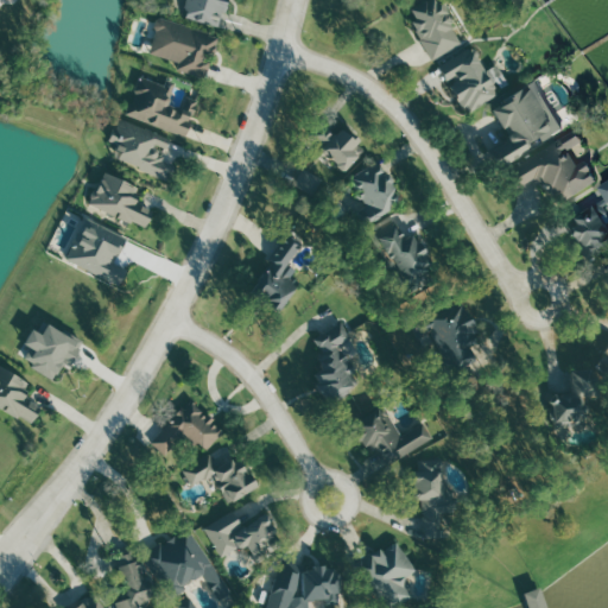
[(229,0),(188,0),(184,18),(223,26),(229,0)]
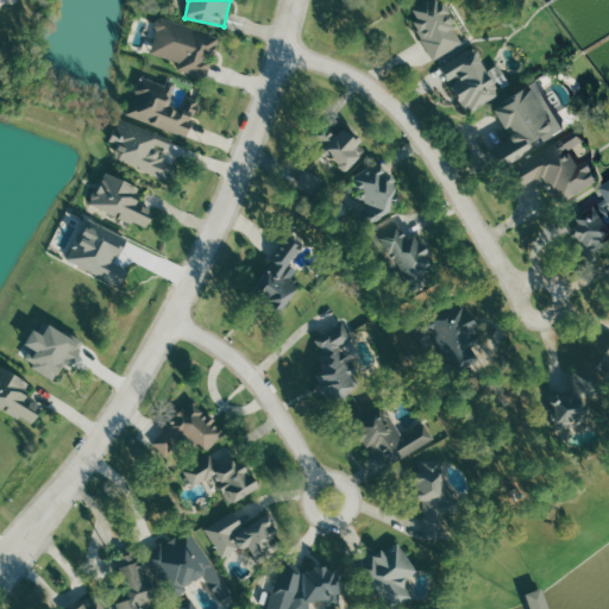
[(465,43),(441,0),(431,0),(409,12),(435,60),(465,43)]
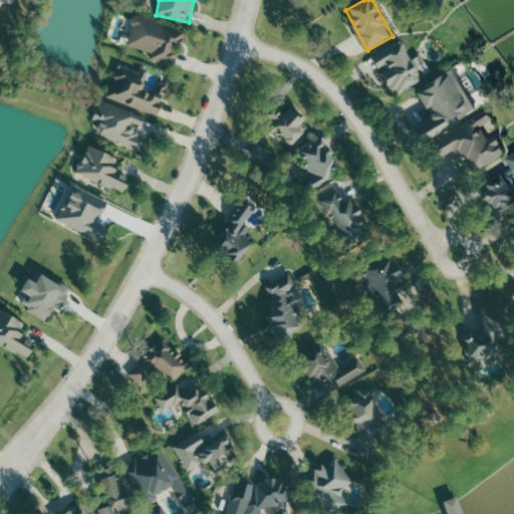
[(187,32),(138,14),(126,43),(153,53),(151,58),(175,66),(187,32)]
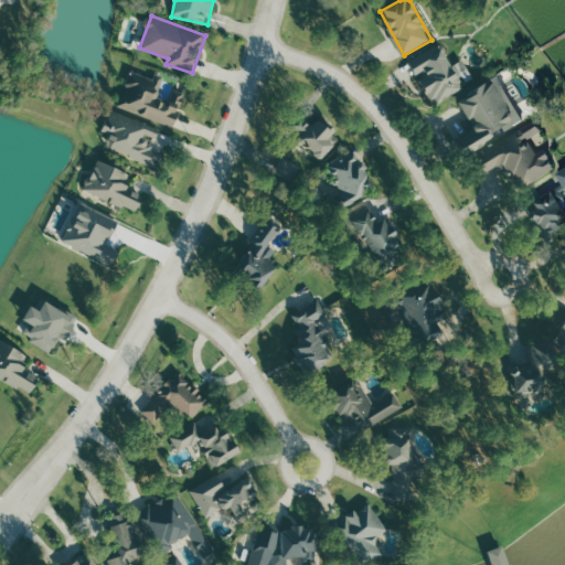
[(411,61),(434,106),(466,88),(460,77),(469,73),(462,61),(454,66),(441,44),(411,61)]
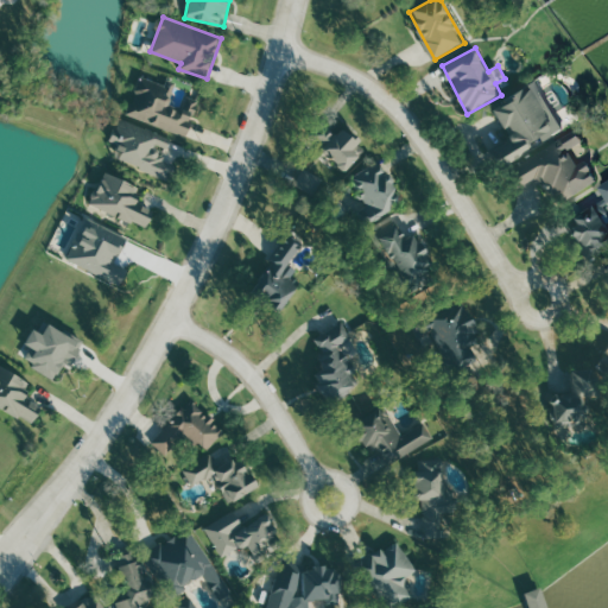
[(188,135),(200,100),(188,96),(183,112),(170,107),(176,86),(141,75),(130,118),(188,135)]
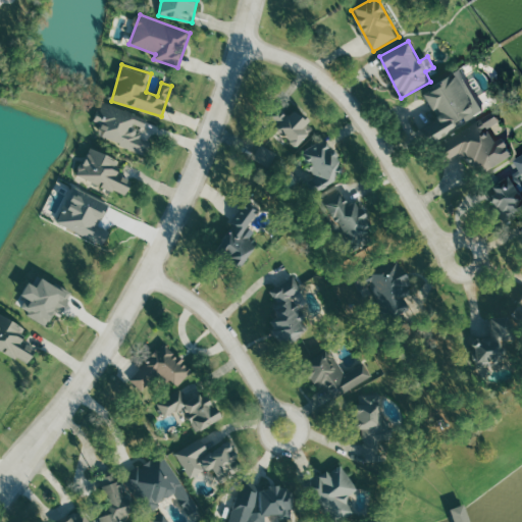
[(424,128),(431,142),(485,113),(463,70),(424,91),(440,120),(424,128)]
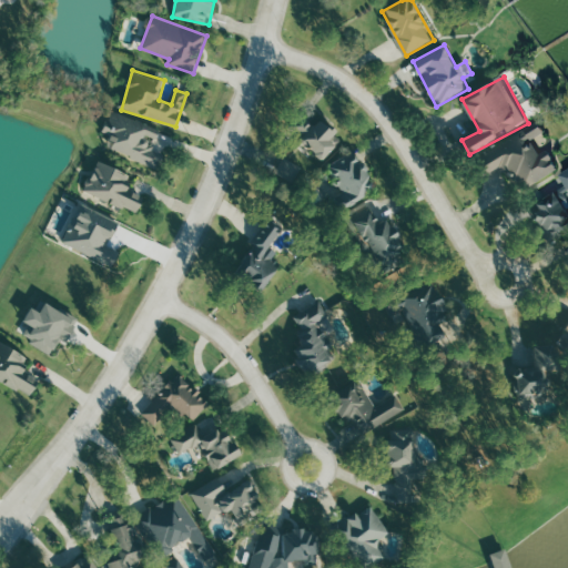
[(156,165),(161,153),(152,150),(160,127),(112,112),(101,149),(156,165)]
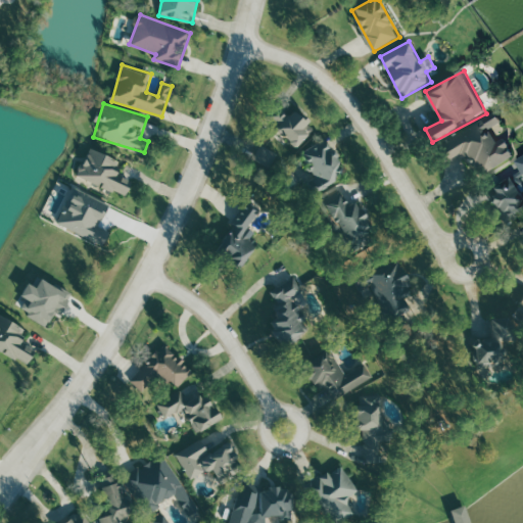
[(517,157),(509,139),(500,144),(494,133),(505,129),(495,107),(473,117),(476,126),(454,136),(457,142),(442,148),(452,168),(472,157),(479,175),(517,157)]
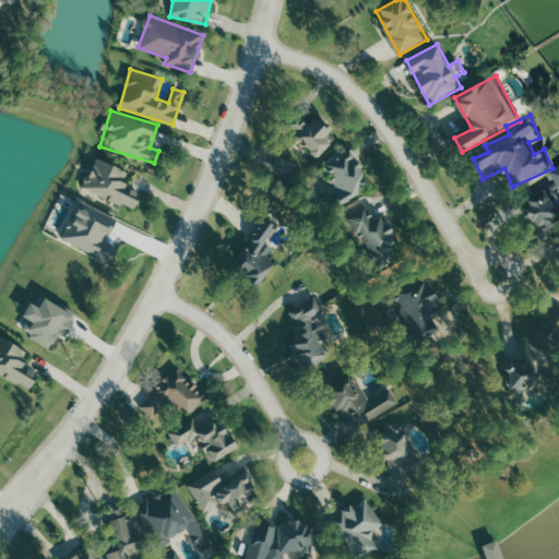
[(299,139),(302,137),(316,156),(337,142),(320,116),(308,125),(301,116),(289,125),(299,139)]
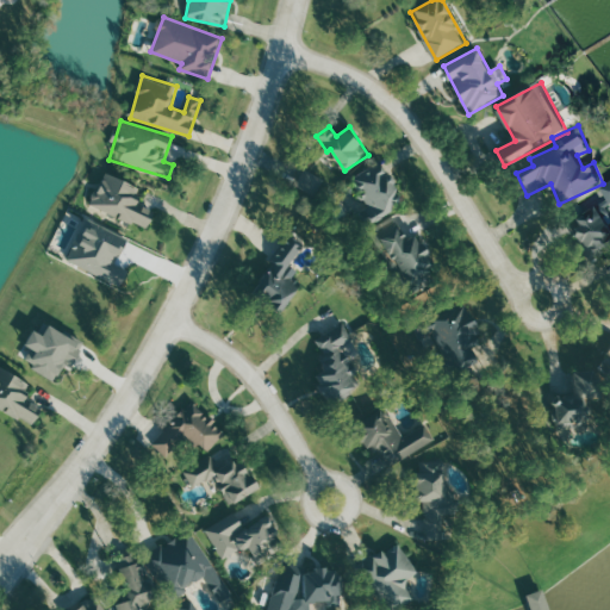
[(362,194),(355,198),(369,223),(406,203),(381,160),(363,169),(365,172),(353,178),(362,194)]
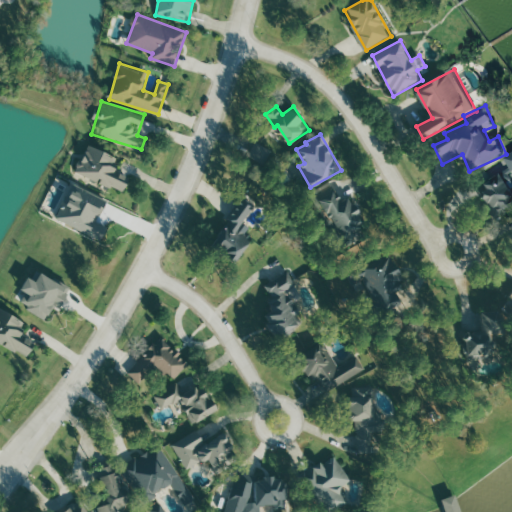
[(118,157),(89,144),(77,172),(122,192),(130,175),(113,168),(118,157)]
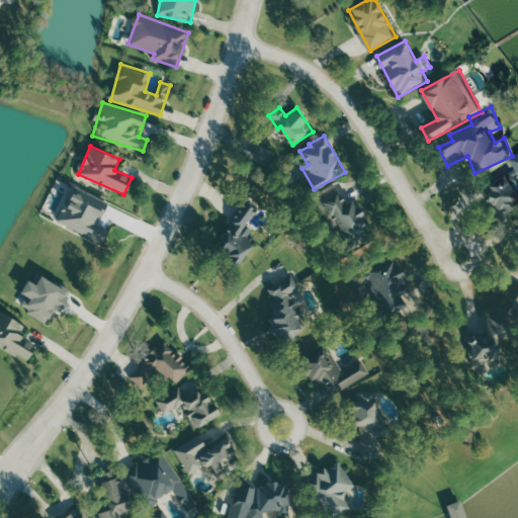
[(517,176),(516,172),(486,187),(499,214),(517,206),(517,208),(517,176)]
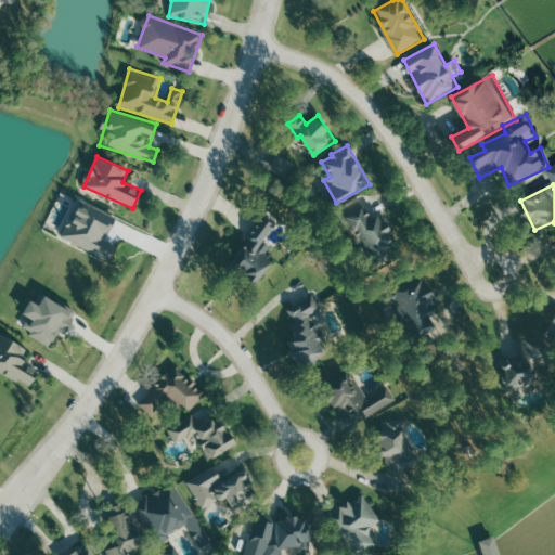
[(379,211),(369,216),(361,202),(345,209),(373,267),(400,254),(379,211)]
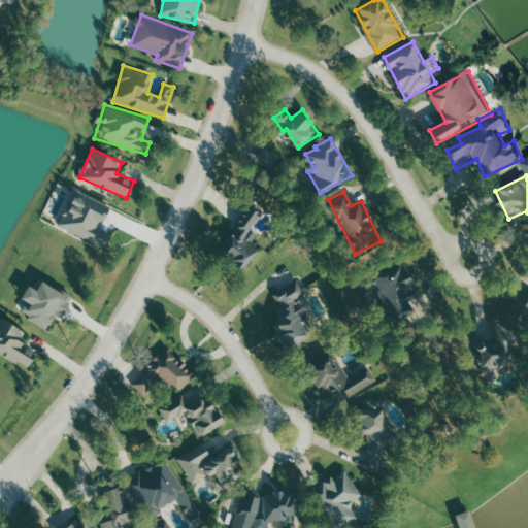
[(219,254),(248,269),(262,244),(248,236),(264,209),(249,201),(219,254)]
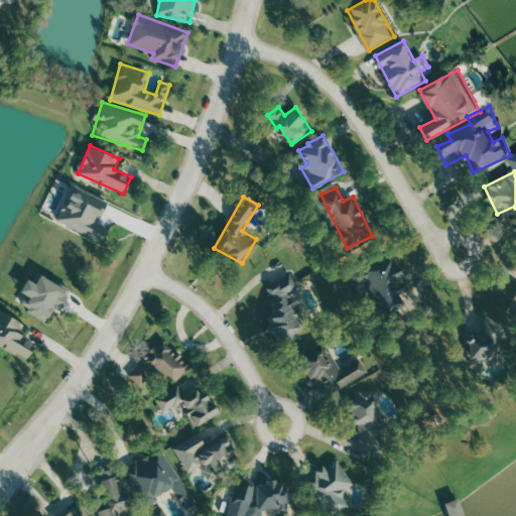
[(409,281),(395,258),(387,262),(384,257),(352,276),(359,287),(367,282),(386,313),(405,302),(397,289),(409,281)]
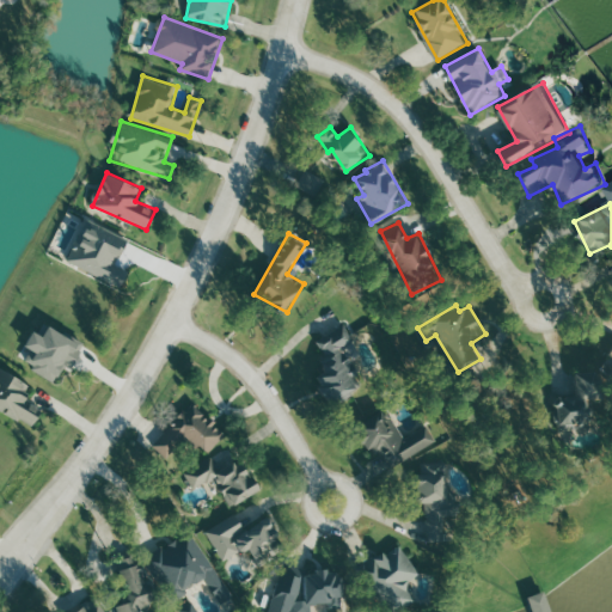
[(57,380),(67,362),(74,366),(85,344),(50,325),(44,336),(34,331),(26,347),(32,350),(25,365),(57,380)]
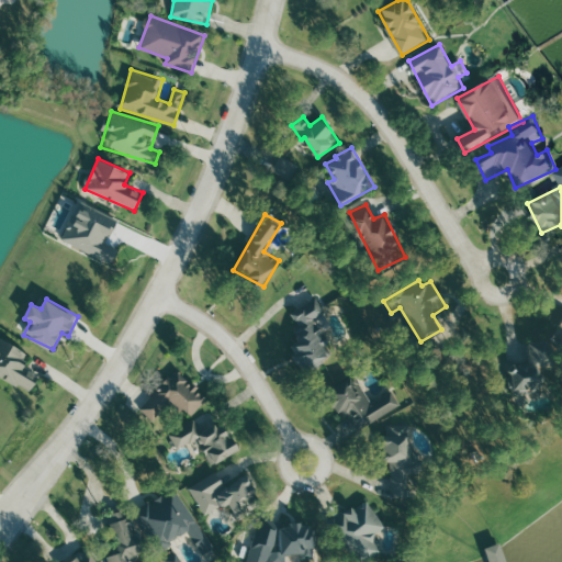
[(289,310),(303,368),(334,361),(319,302),(289,310)]
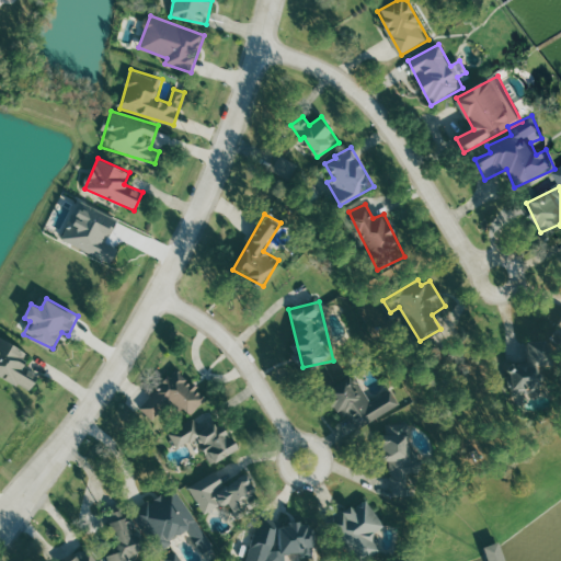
[(31,353),(0,336),(0,375),(32,392),(41,376),(23,367),(31,353)]
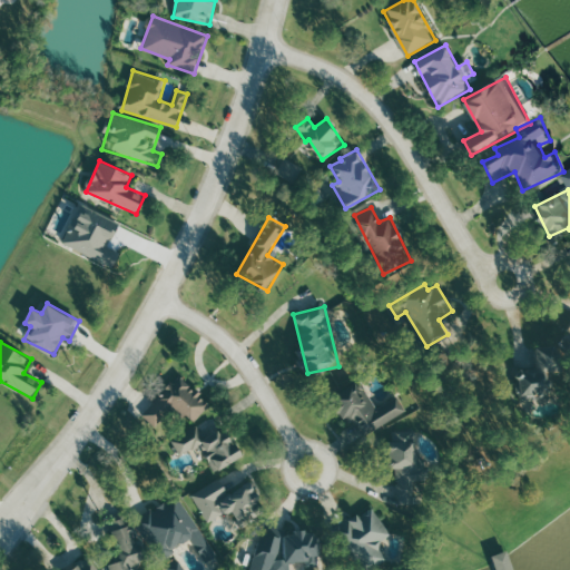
[(522,408),(560,402),(557,376),(564,375),(560,344),(536,349),(538,365),(517,369),(522,408)]
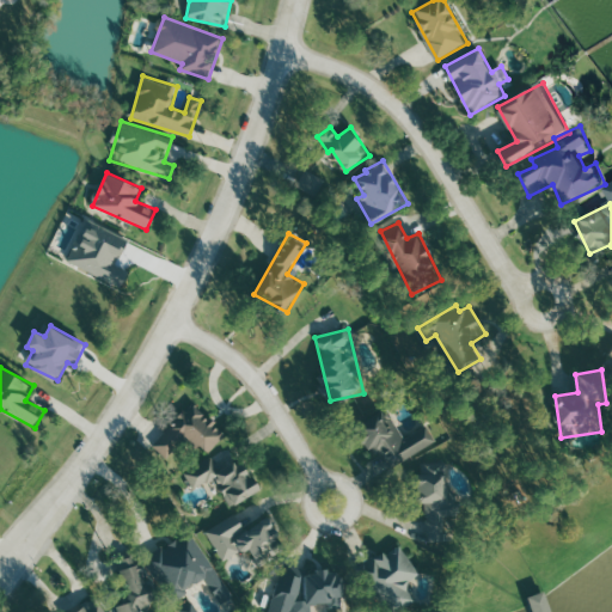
[(227,432),(190,402),(154,447),(170,460),(188,439),(208,456),(227,432)]
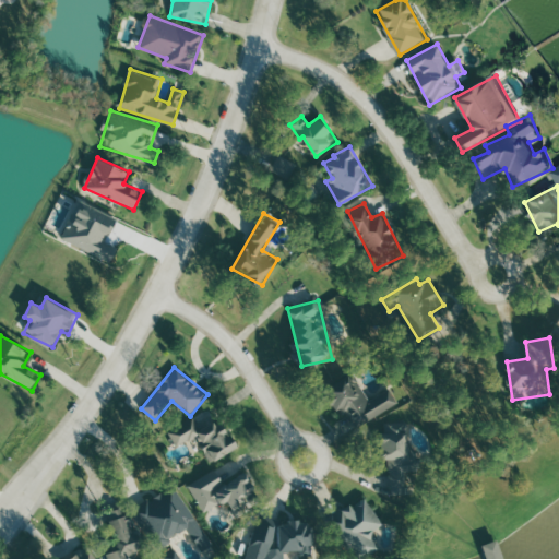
[(369,401),(355,373),(325,388),(341,416),(352,411),(360,427),(401,406),(392,389),(369,401)]
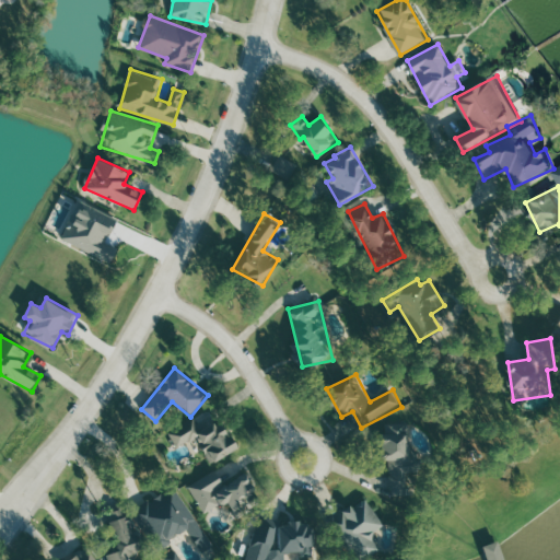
[(200,439),(210,463),(238,452),(229,428),(219,432),(213,416),(198,422),(197,419),(170,430),(177,447),(200,439)]
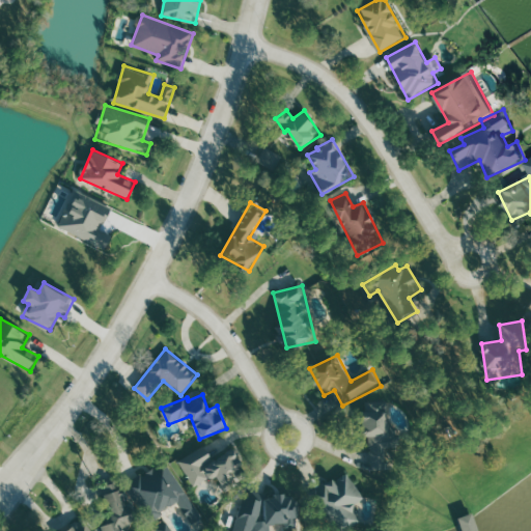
[(373,471),(388,470),(386,450),(395,449),(389,398),(359,402),(363,438),(369,437),(373,471)]
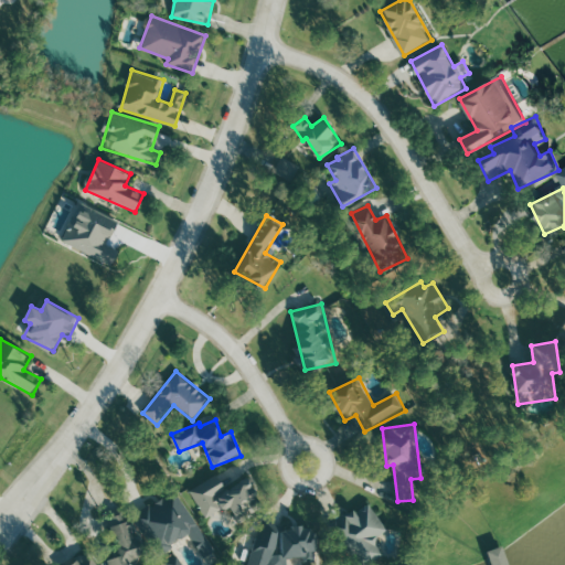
[(192,490),(208,519),(231,507),(235,514),(262,500),(249,477),(226,489),(219,476),(192,490)]
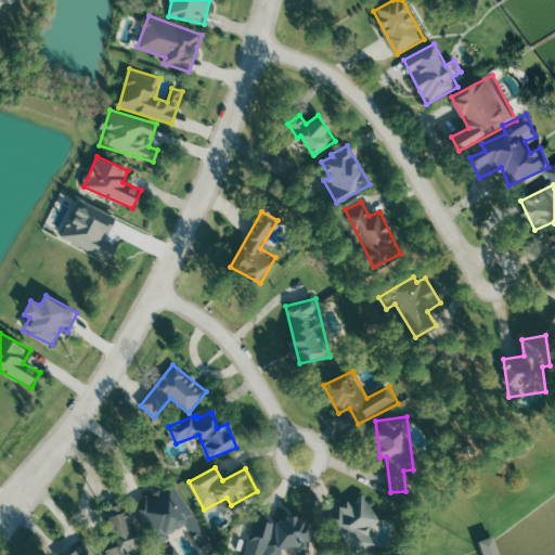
[(188,526),(202,547),(211,541),(173,481),(133,507),(157,544),(188,526)]
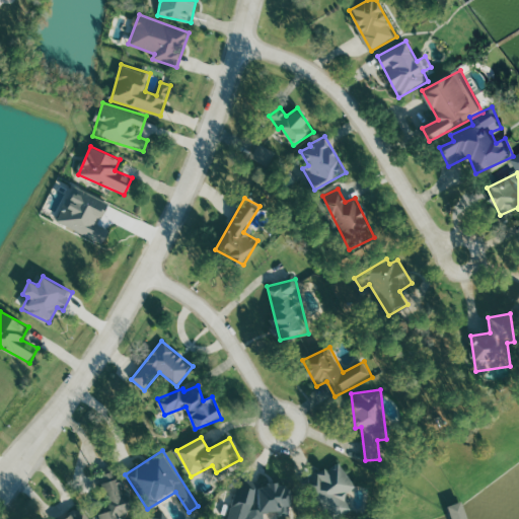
[(357,488),(340,462),(306,485),(328,518),(332,518),(352,507),(345,496),(357,488)]
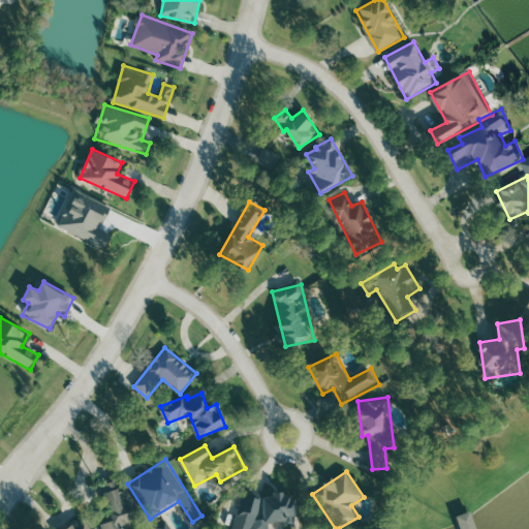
[(104,528),(125,528),(125,527),(133,525),(122,480),(102,485),(110,514),(101,516),(104,528)]
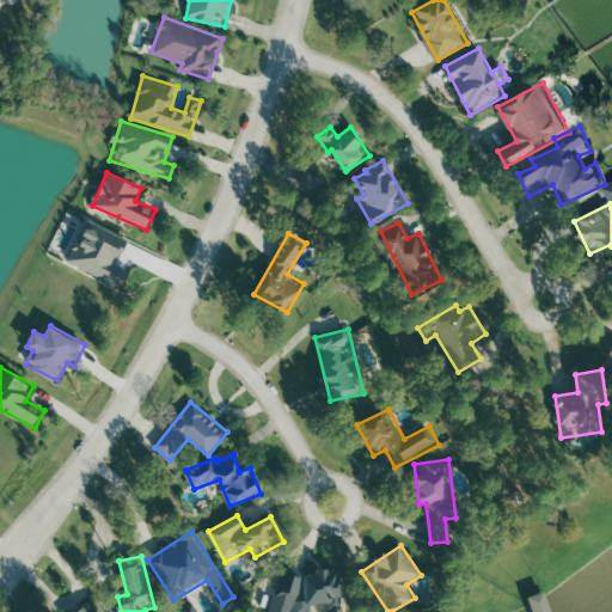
[(533,611),(536,611),(549,611),(548,594),(533,594),(533,611)]
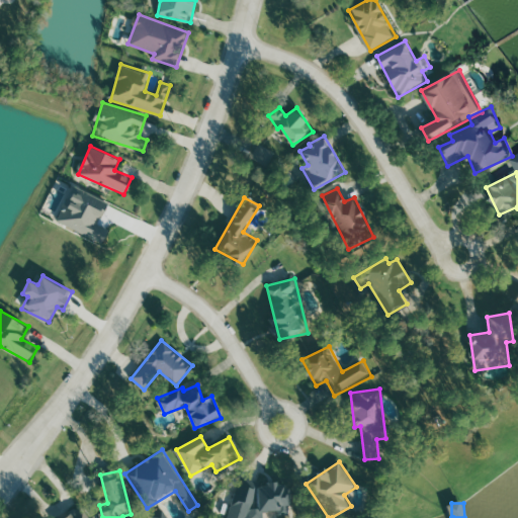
[(90,517),(70,508),(64,517),(90,517)]
